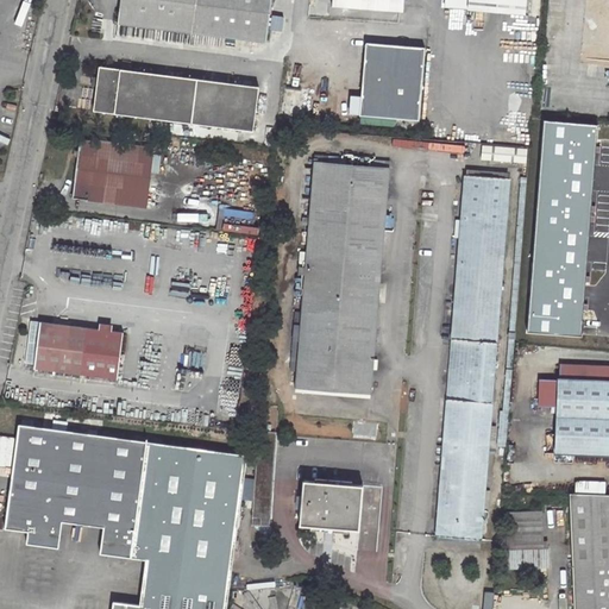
[(119,0),(117,25),(267,43),(271,0),(119,0)]
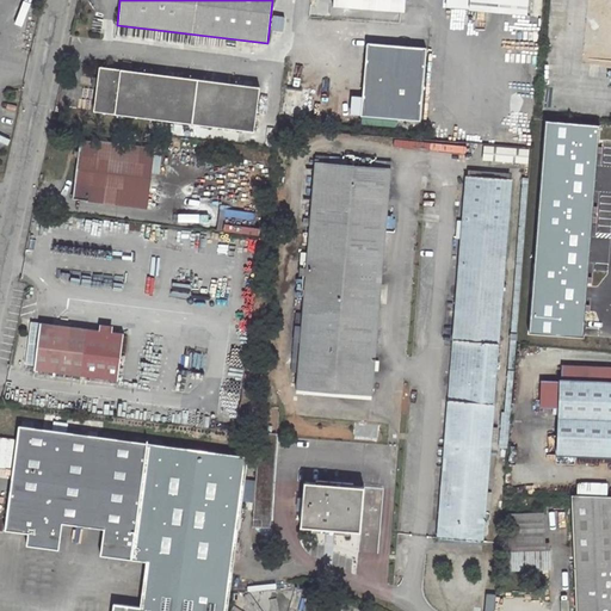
[(446,0),(445,8),(526,16),(526,0),(446,0)]
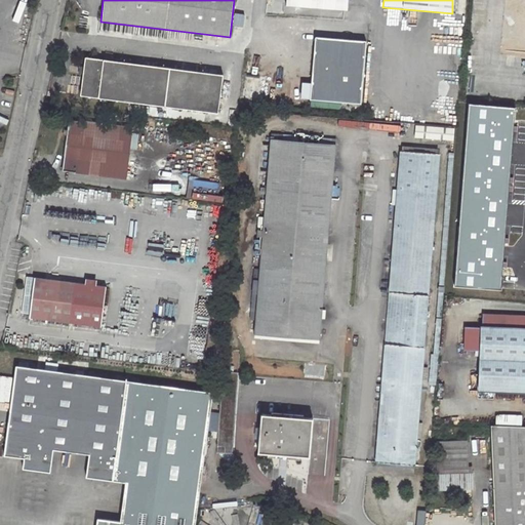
[(316,37),(311,83),(303,83),(303,101),(362,106),(365,42),(316,37)]
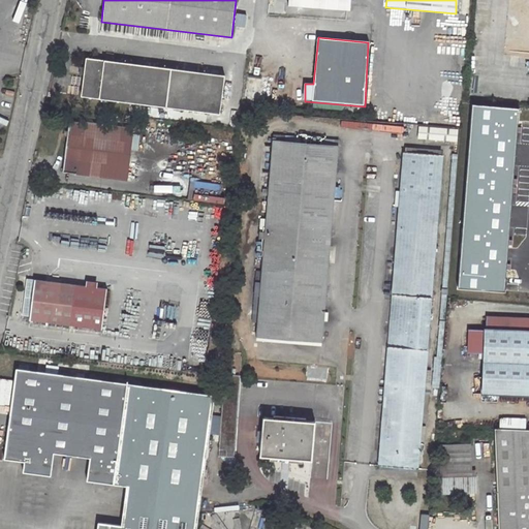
[(80,95),(219,114),(224,75),(85,57),(80,95)]
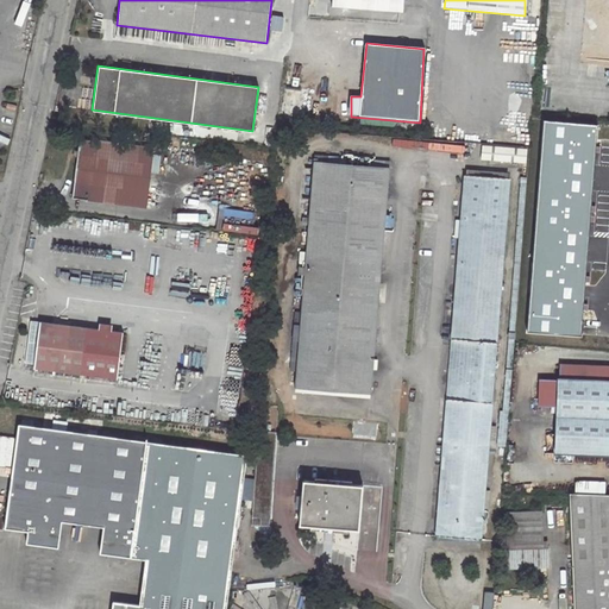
[(302,102),(302,92),(283,93),(284,110),(295,110),(295,102),(302,102)]
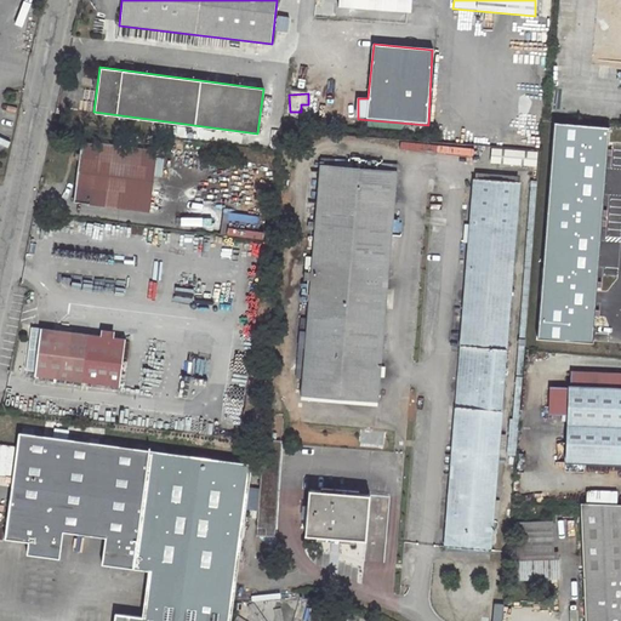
[(525,134),(529,97),(522,97),(518,134),(525,134)]
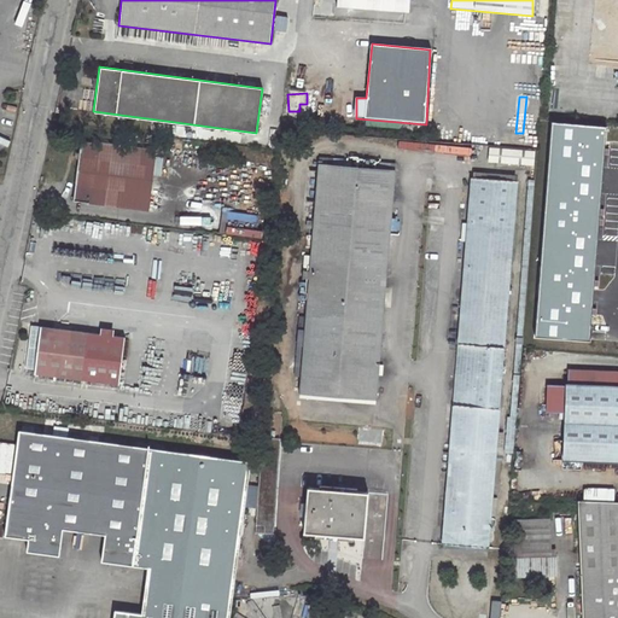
[(73,200),(149,211),(157,151),(81,140),(73,200)]
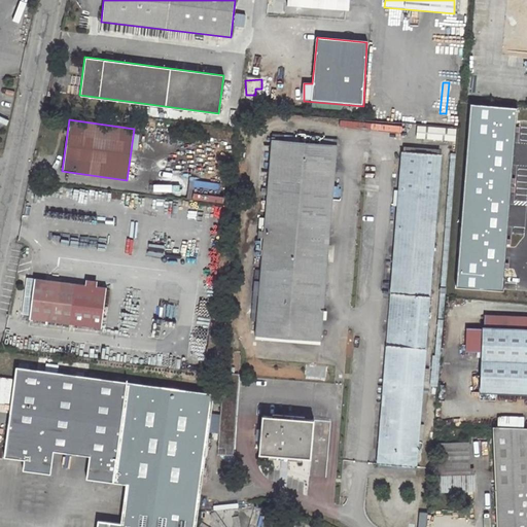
[(321,342),(338,146),(271,139),(253,336),(321,342)]
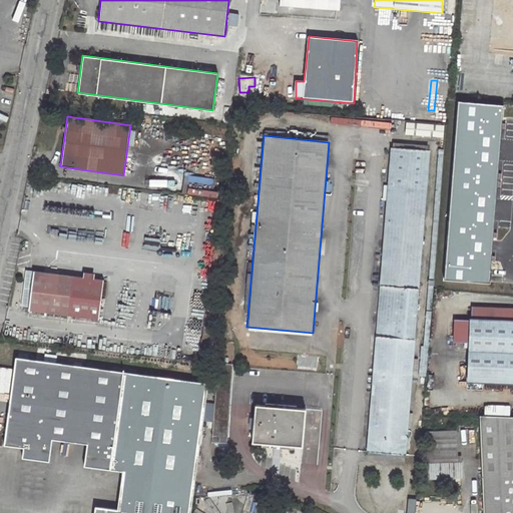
[(391,147),(365,451),(405,455),(430,151),(391,147)]
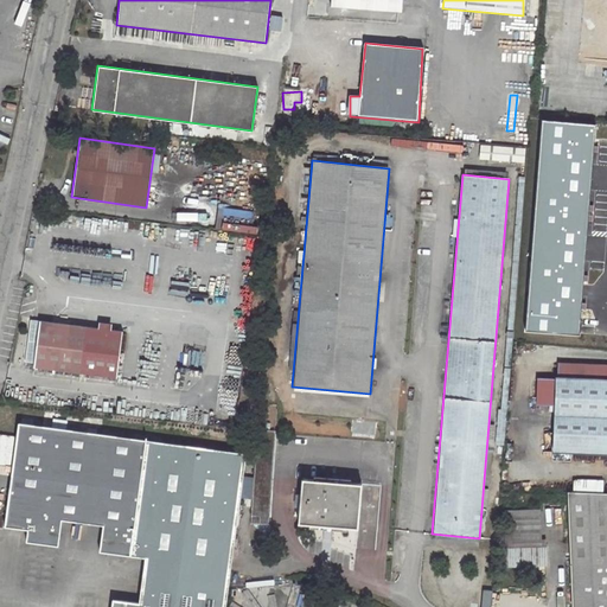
[(31,368),(113,378),(119,333),(37,321),(31,368)]
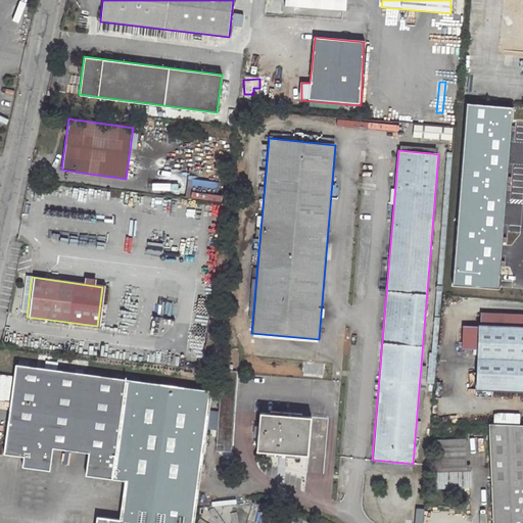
[(522,313),(477,312),(477,325),(475,349),(473,390),(522,391),(522,313)]
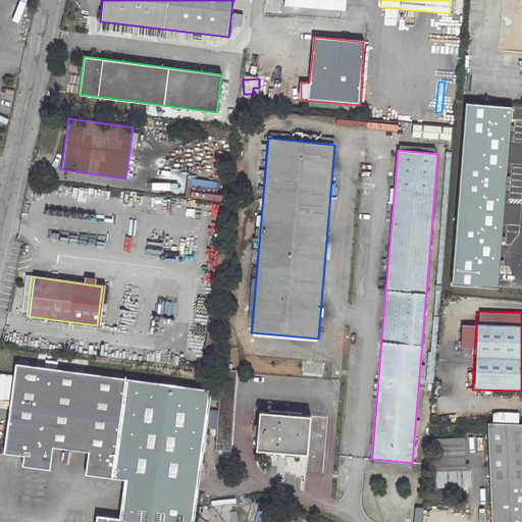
[(460,323),(459,348),(474,349),(476,324),(460,323)]
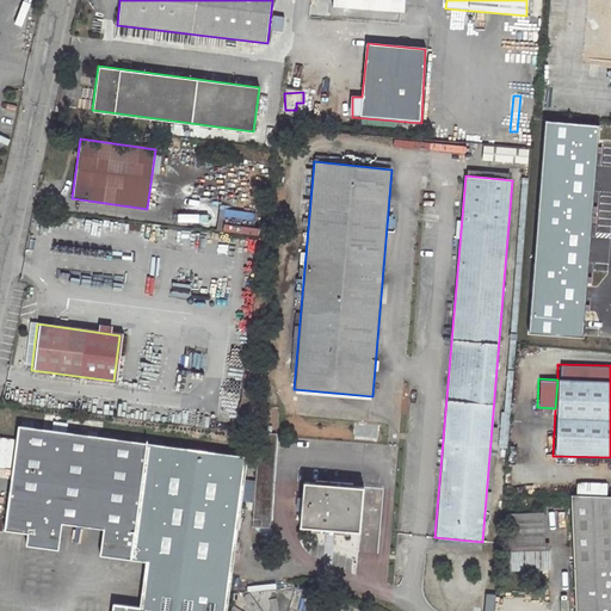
[(226,610),(240,514),(247,456),(18,425),(2,531),(26,535),(25,545),(59,550),(62,524),(102,530),(98,556),(144,562),(139,605),(112,603),(110,610),(226,610)]
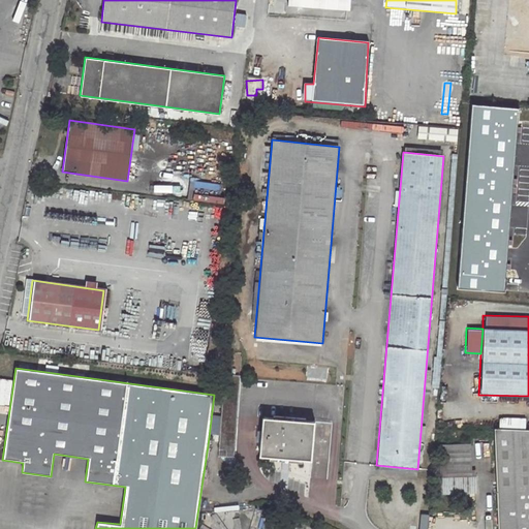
[(261,416),(257,456),(311,461),(315,421),(261,416)]
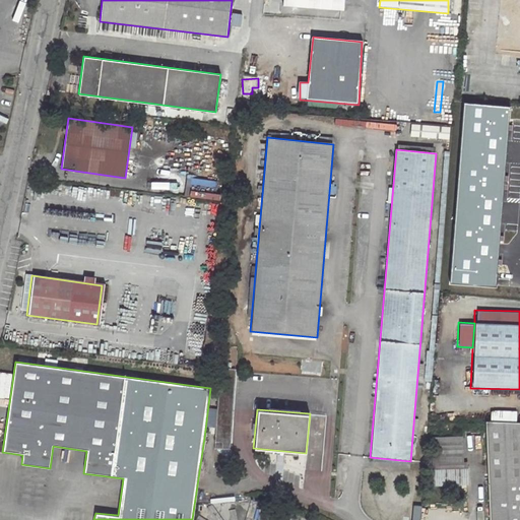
[(490,420),(516,421),(516,410),(490,409),(490,420)]
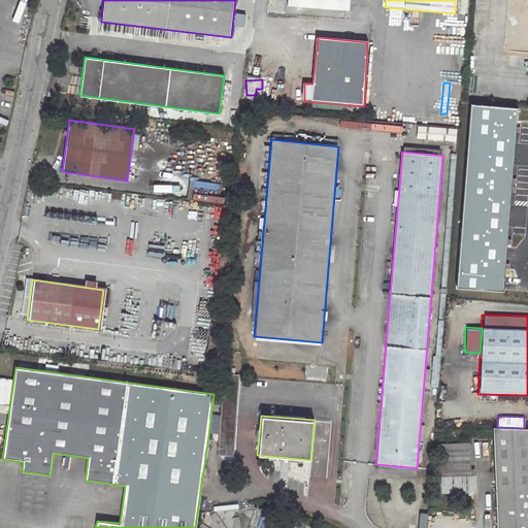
[(496,527),(527,527),(527,428),(524,428),(497,427),(493,427),(496,527)]
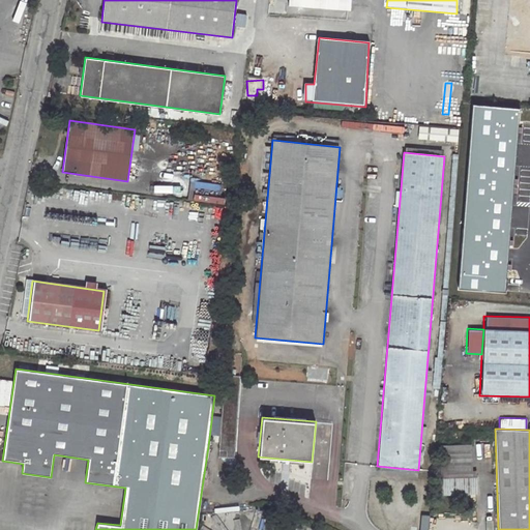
[(434,496),(477,495),(477,476),(472,476),(472,458),(439,459),(440,477),(434,477),(434,496)]
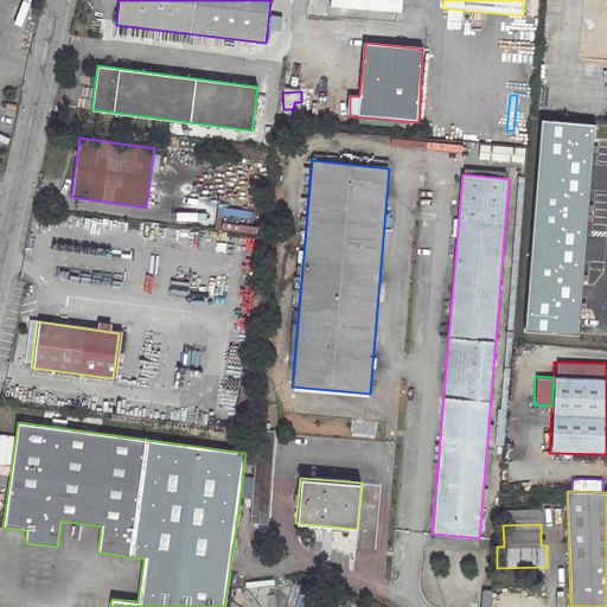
[(481,588),(479,606),(490,606),(491,590),(481,588)]
